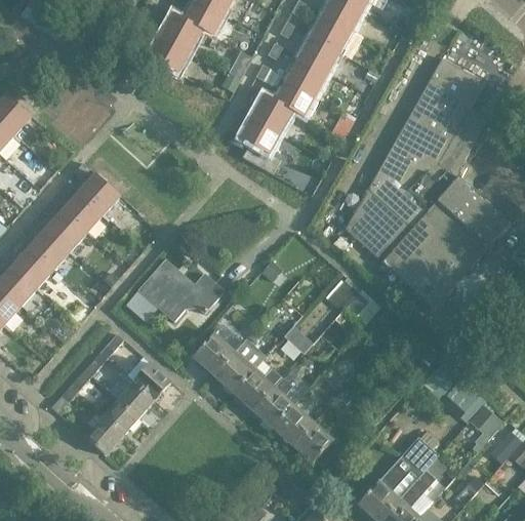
[(226,12),(203,0),(194,0),(184,17),(204,29),(213,34),(226,12)]
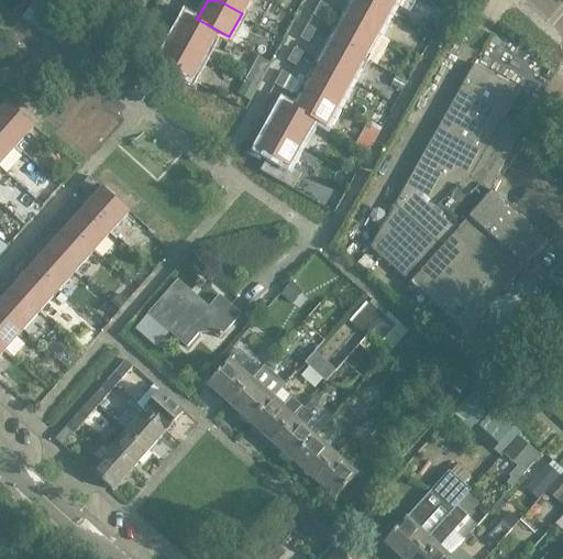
[(218,0),(242,13),(249,0),(218,0)]
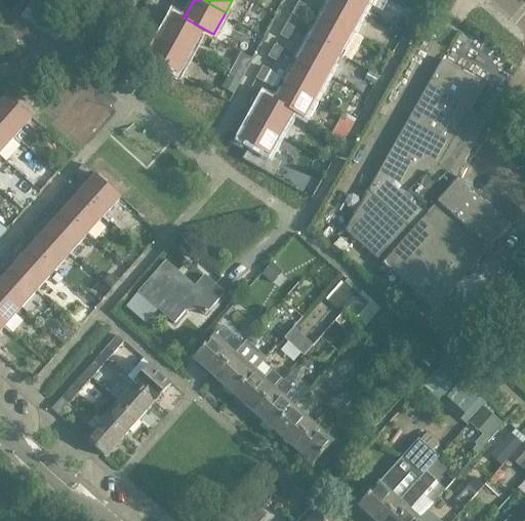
[(297,0),(291,11),(299,15),(307,3),(301,0),(297,0)]
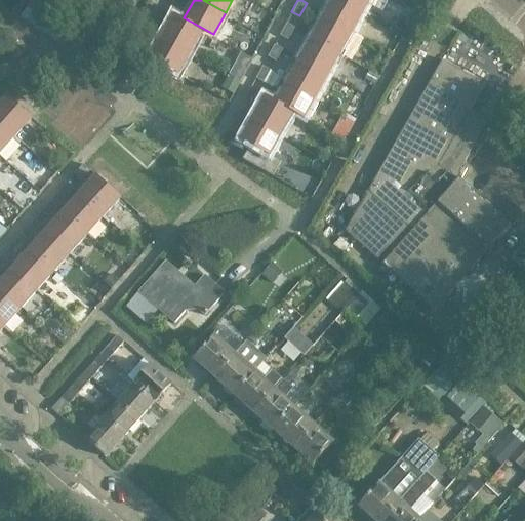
[(364,7),(351,0),(330,0),(324,13),(352,29),(364,7)]
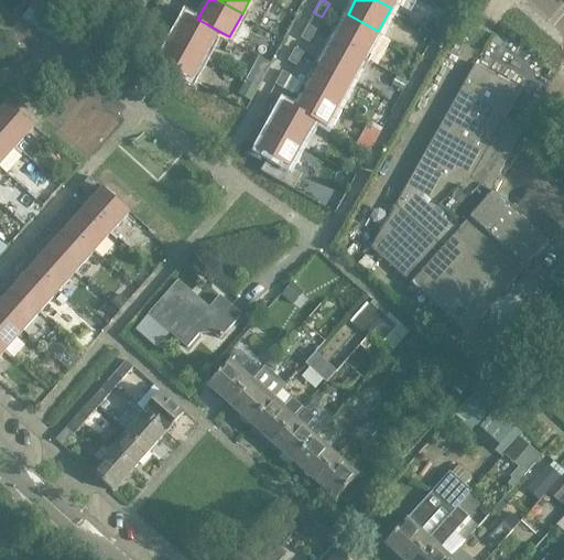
[(172,3),(164,17),(173,22),(181,9),(172,3)]
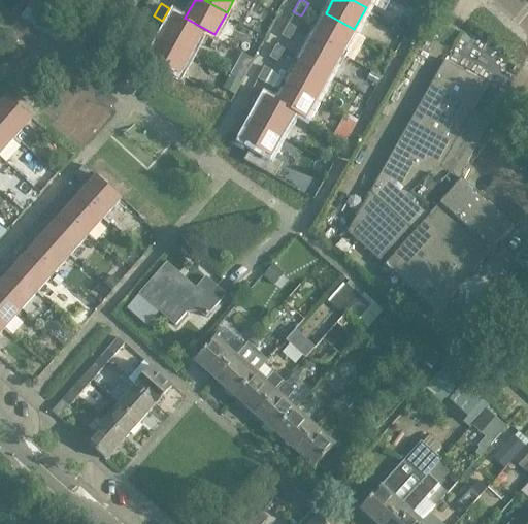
[(205,29),(185,18),(175,12),(163,34),(193,51),(205,29)]
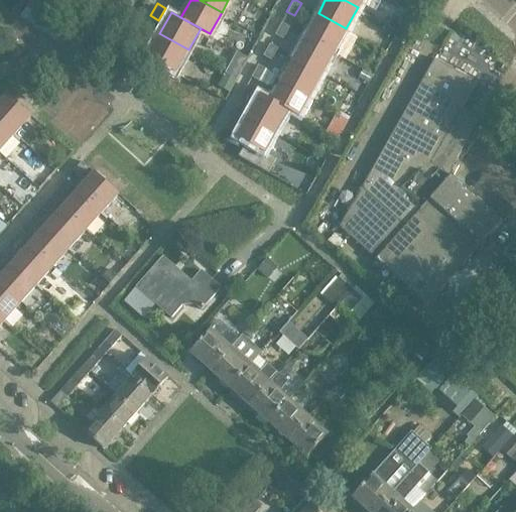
[(346,28),(318,13),(306,33),(335,49),(346,28)]
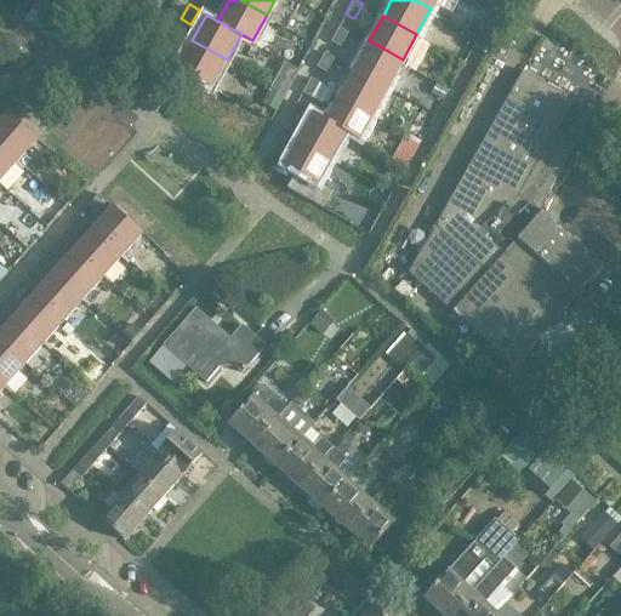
[(339,23),(331,38),(341,44),(348,28),(339,23)]
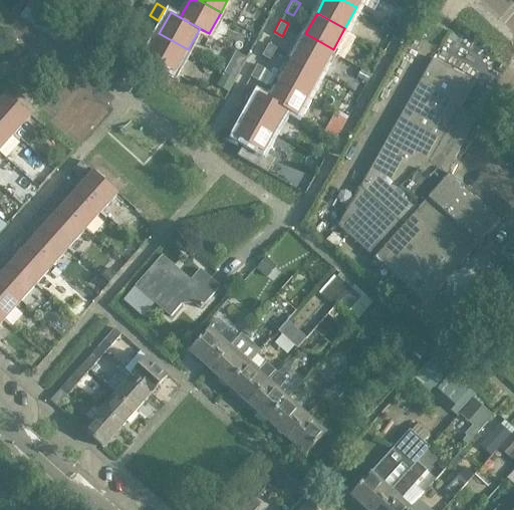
[(145,24),(139,36),(147,41),(153,29),(145,24)]
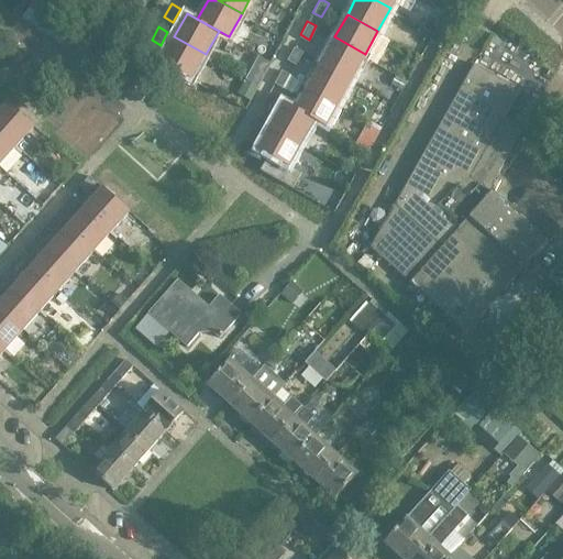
[(206,54),(174,36),(161,61),(192,78),(206,54)]
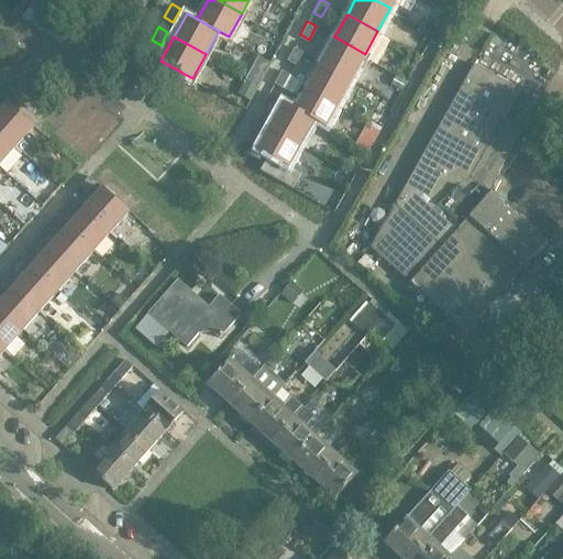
[(365,54),(334,36),(321,59),(352,77),(365,54)]
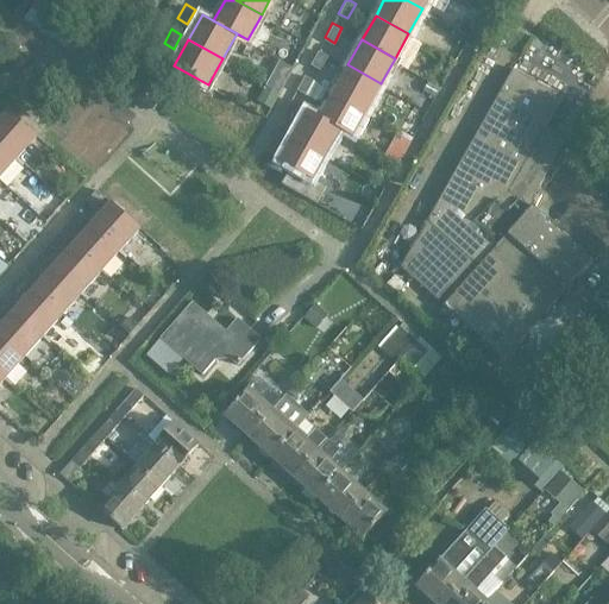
[(318,48),(311,62),(320,68),(328,52),(318,48)]
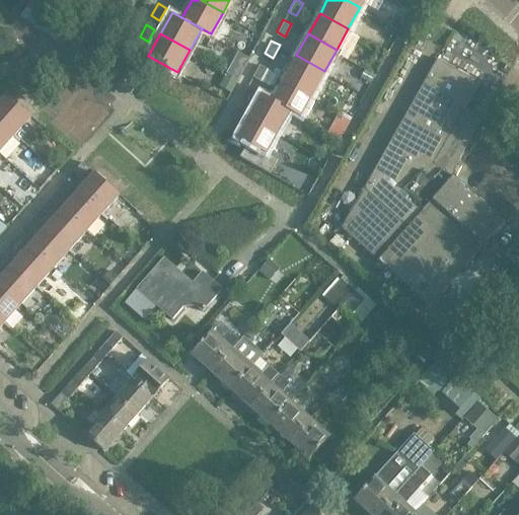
[(324,71),(296,55),(285,76),(312,92),(324,71)]
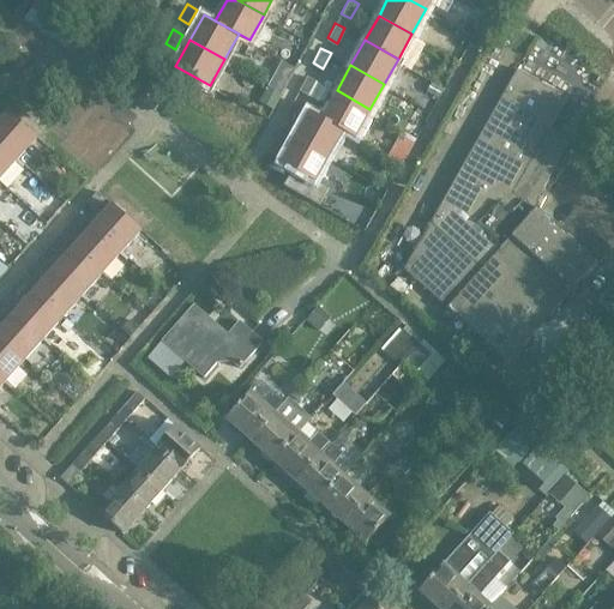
[(516,67),(470,150),(431,222),(403,266),(447,306),(539,206),(534,202),(570,137),(549,125),(567,95),(516,67)]
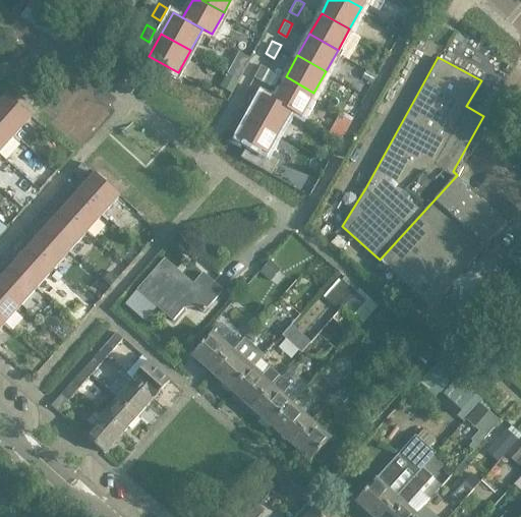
[(269,66),(261,62),(253,74),(262,79),(263,78),(269,82),(276,71),(269,67),(269,66)]
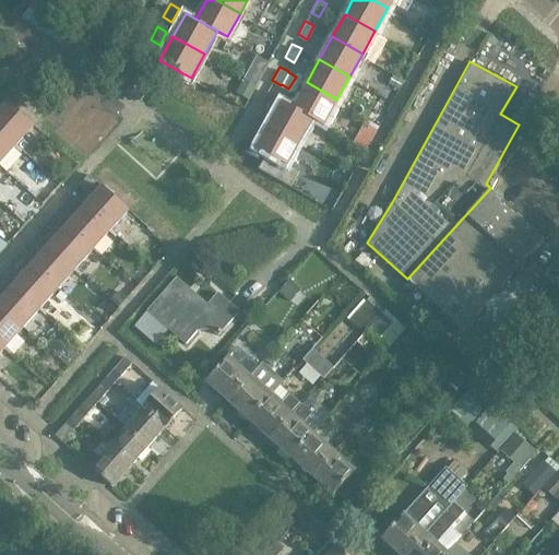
[(336,99),(307,82),(294,105),(312,116),(324,122),(336,99)]
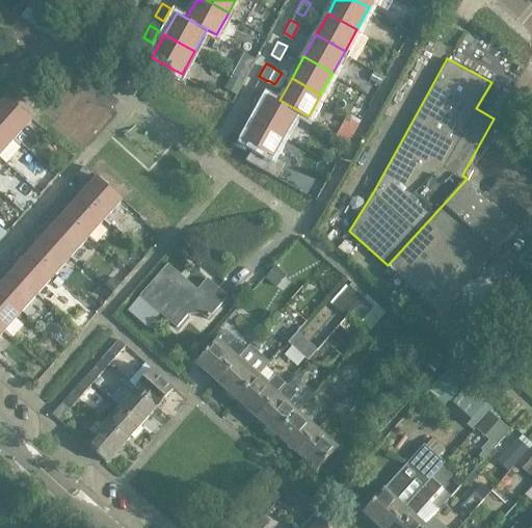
[(297,110),(280,100),(269,94),(262,90),(263,90),(254,85),(246,99),(262,107),(257,115),(286,132),(297,110)]
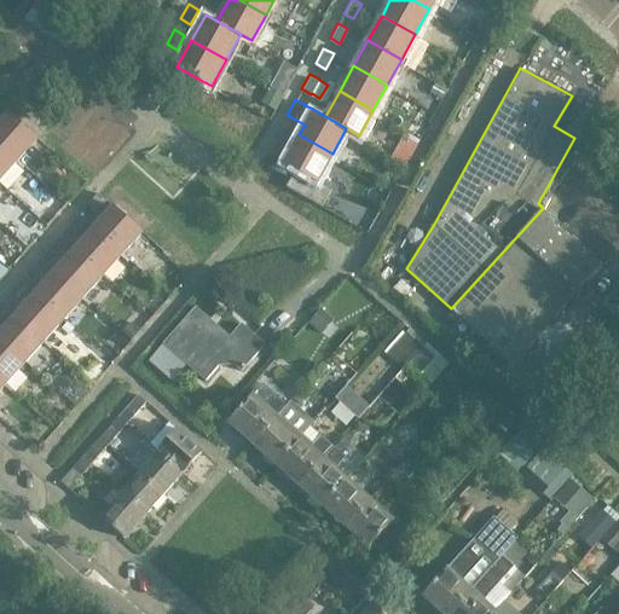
[(38,137),(9,110),(0,119),(0,142),(17,158),(38,137)]
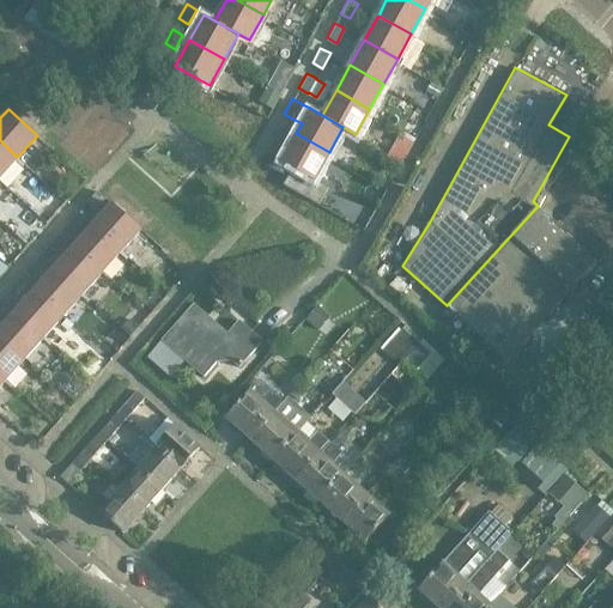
[(279,123),(271,139),(280,144),(289,129),(279,123)]
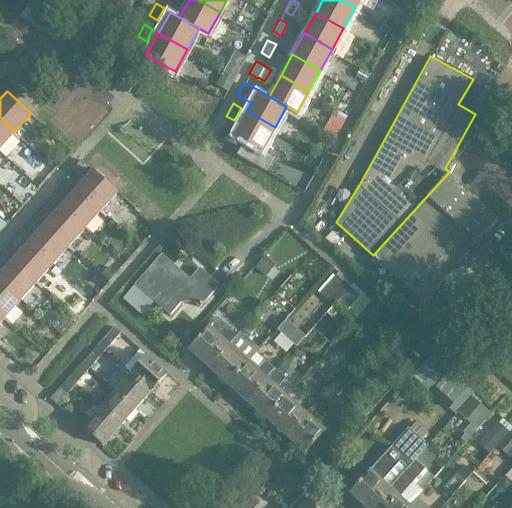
[(275,127),(247,111),(235,134),(244,139),(237,153),(267,169),(275,154),(264,148),(275,127)]
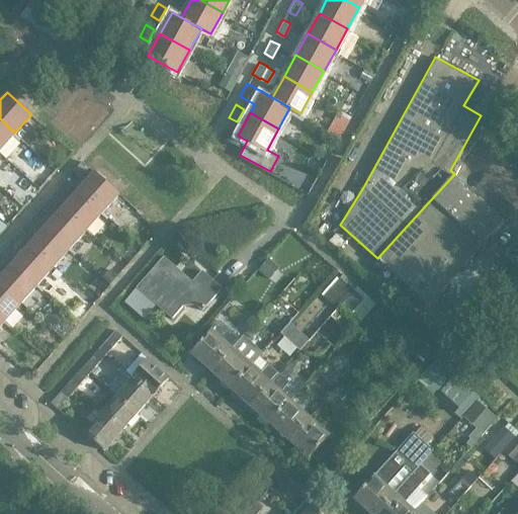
[(0,148),(14,133),(0,118),(0,148)]
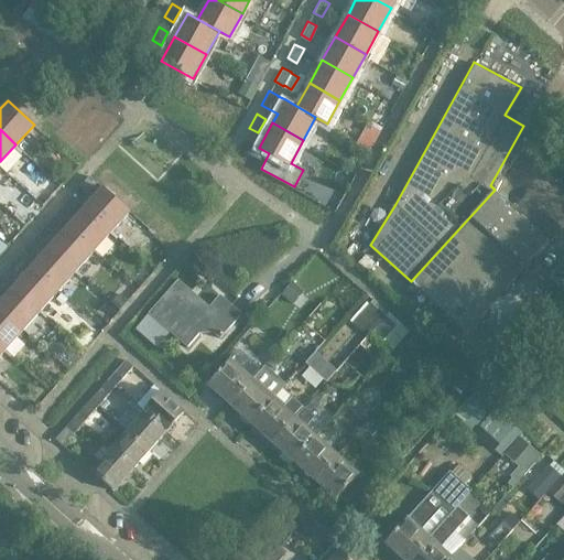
[(87,191),(98,180),(90,173),(80,184),(87,191)]
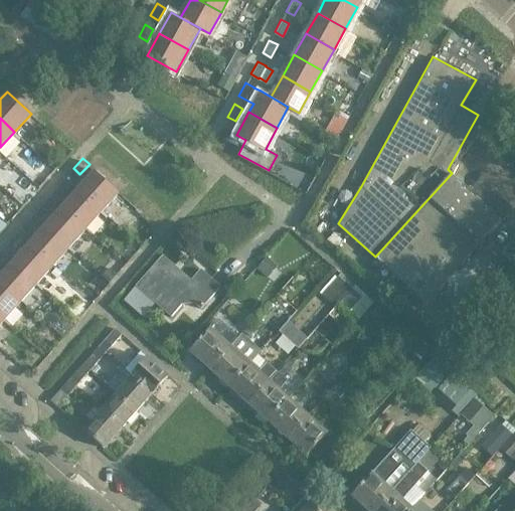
[(119,192),(95,170),(78,188),(103,210),(119,192)]
